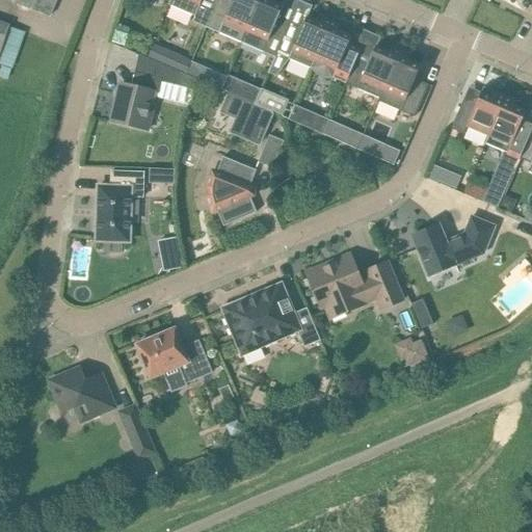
[(14,0),(14,3),(50,18),(57,0),(14,0)]
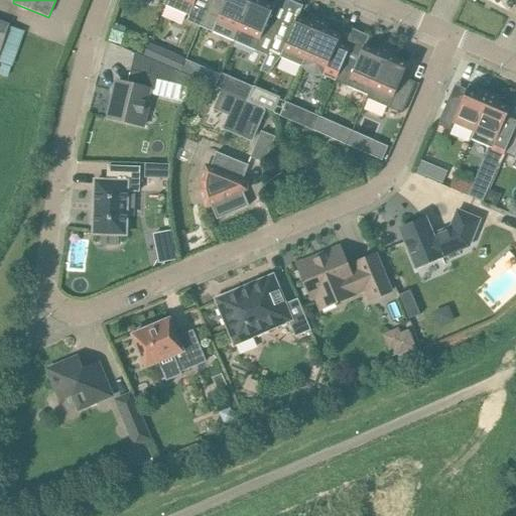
[(186,21),(202,27),(213,0),(166,0),(164,5),(188,16),(186,21)]
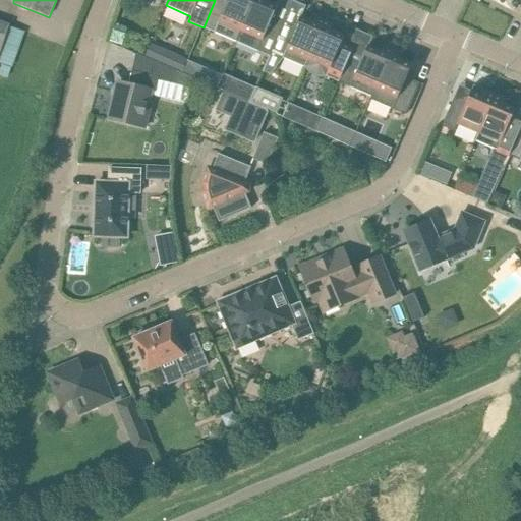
[(237,42),(254,0),(215,0),(204,27),(237,42)]
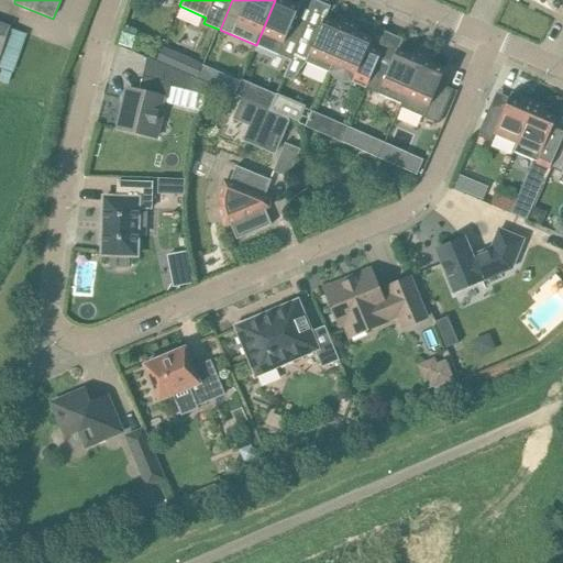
[(286,0),(275,0),(256,45),(293,62),(294,57),(304,33),(305,33),(308,25),(295,20),(300,8),(286,1),(286,0)]
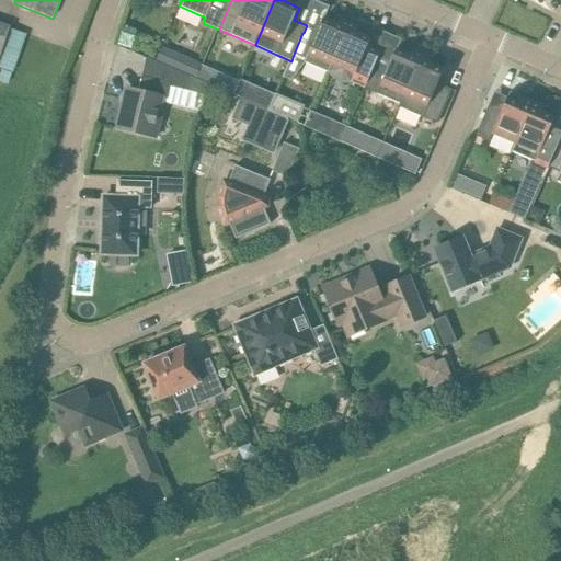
[(304,33),(302,33),(293,57),(329,73),(332,65),(351,23),(341,20),(339,25),(324,19),(319,31),(307,25),(304,33)]
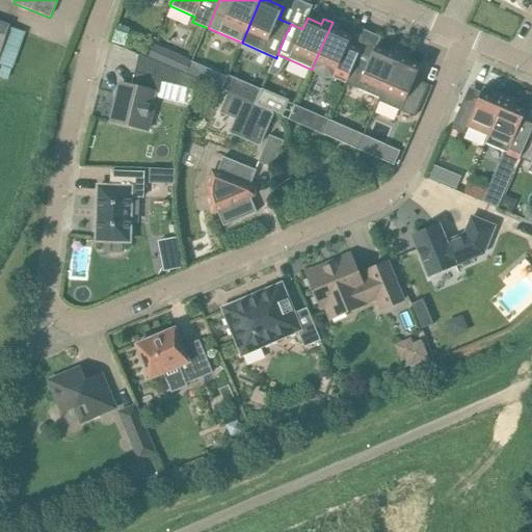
[(333,22),(315,61),(312,70),(317,76),(324,80),(334,79),(346,84),(356,61),(362,49),(349,43),(356,26),(341,19),(339,25),(333,22)]
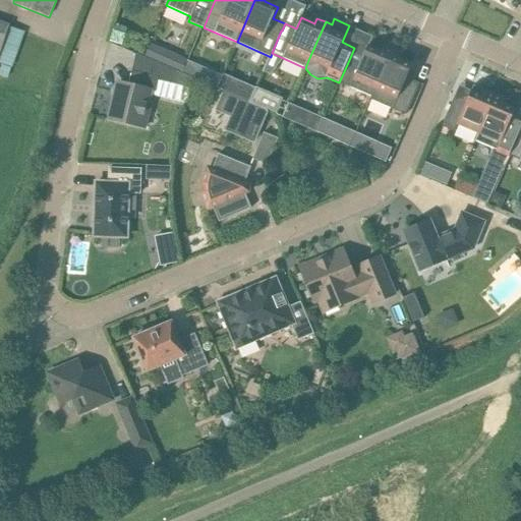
[(0,52),(10,24),(0,20),(0,52)]
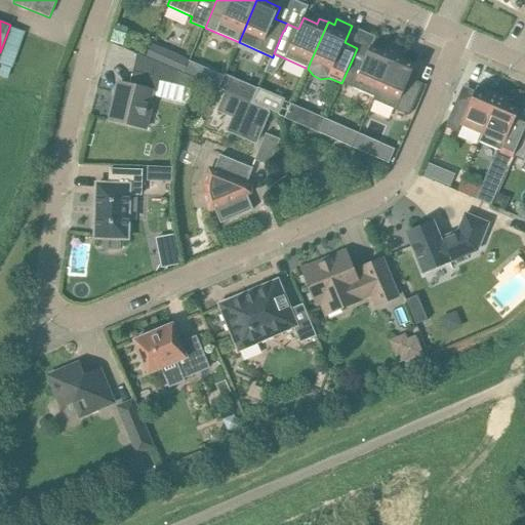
[(116,24),(110,42),(123,46),(129,28),(116,24)]
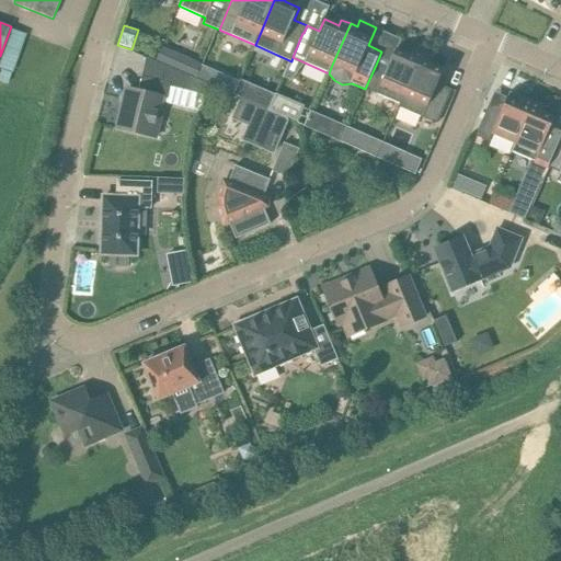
[(401,104),(423,55),(414,50),(411,56),(397,49),(388,70),(376,65),(365,89),(401,104)]
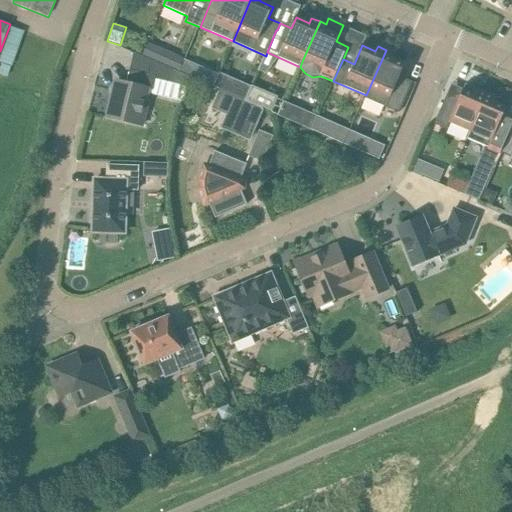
[(400,77),(405,64),(392,58),(394,53),(386,50),(366,95),(364,98),(400,113),(413,82),(400,77)]
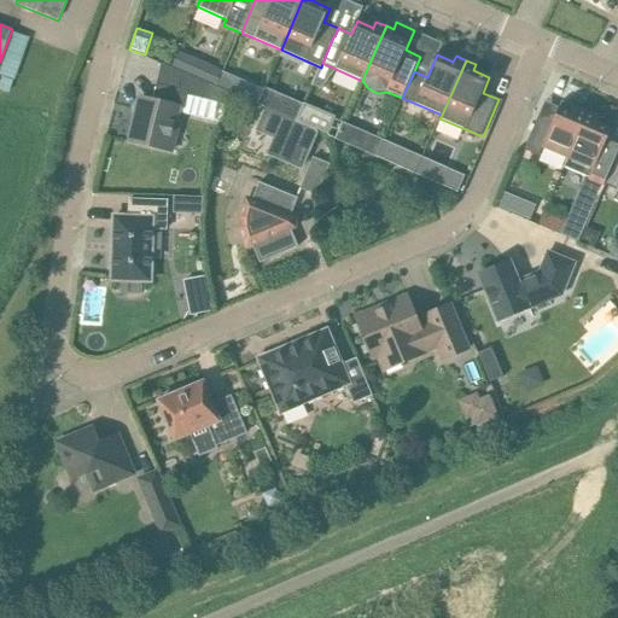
[(214,87),(222,70),(208,63),(199,81),(211,86),(214,87)]
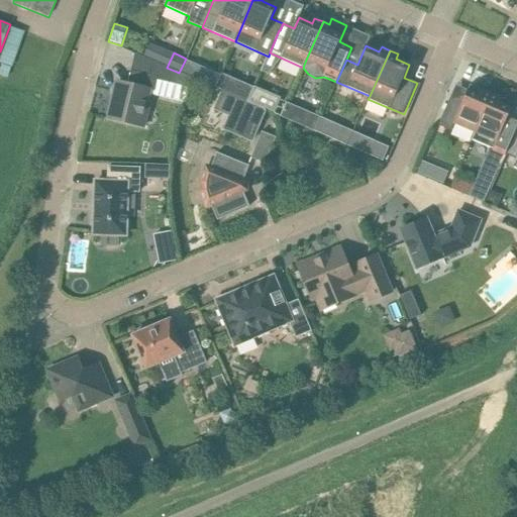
[(203,67),(186,59),(179,73),(194,80),(197,81),(203,67)]
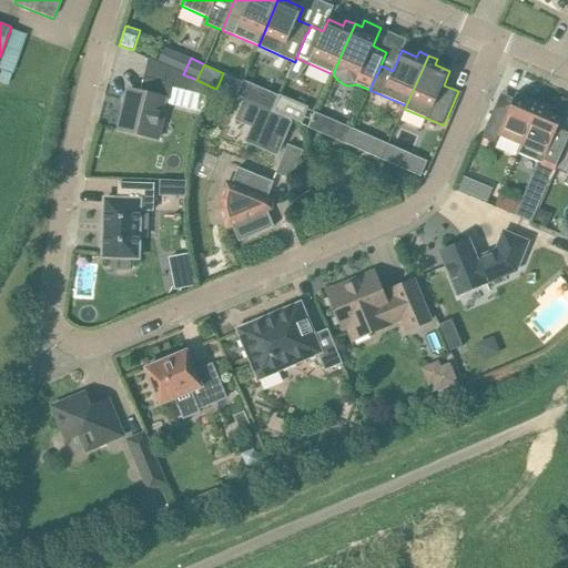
[(169,83),(145,78),(141,92),(131,90),(121,131),(158,140),(164,115),(161,114),(165,100),(171,101),(173,89),(191,93),(194,79),(183,74),(172,70),(169,83)]
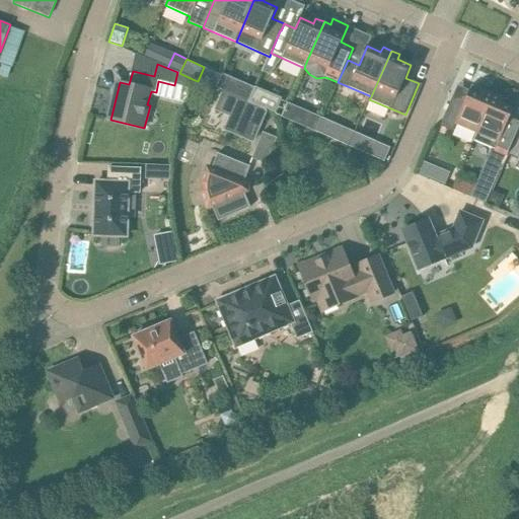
[(238,79),(232,93),(251,101),(257,87),(238,79)]
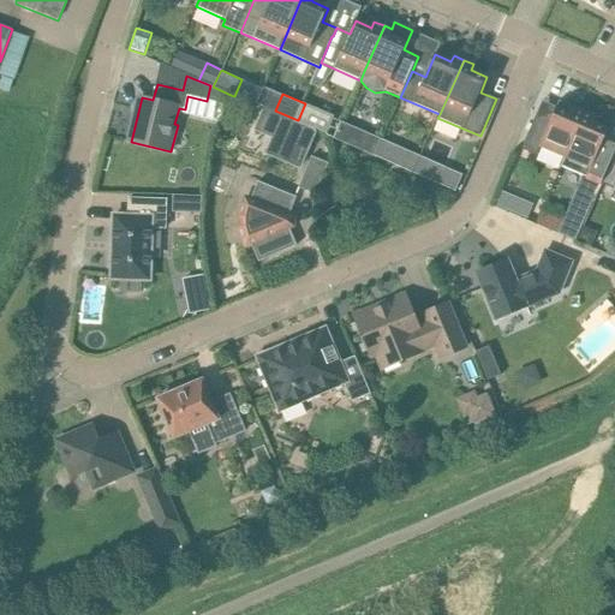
[(329,133),(336,117),(305,103),(298,120),(329,133)]
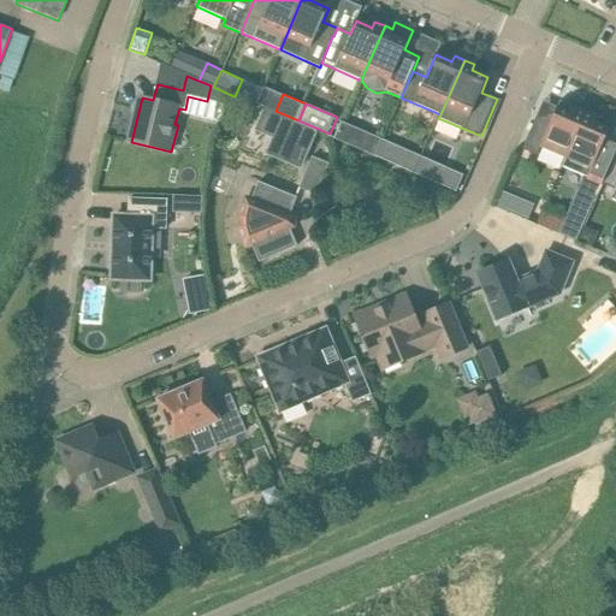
[(297,166),(314,129),(262,105),(252,126),(271,136),(264,150),(297,166)]
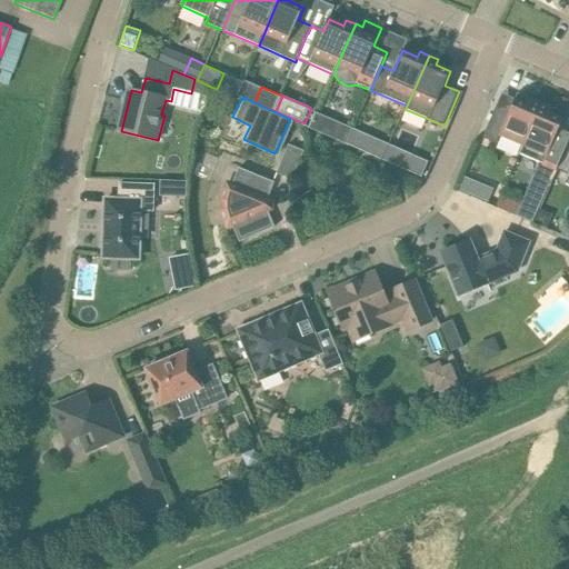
[(523,146),(541,103),(529,98),(526,103),(516,99),(507,119),(493,115),(483,138),(498,145),(501,137),(523,146)]
